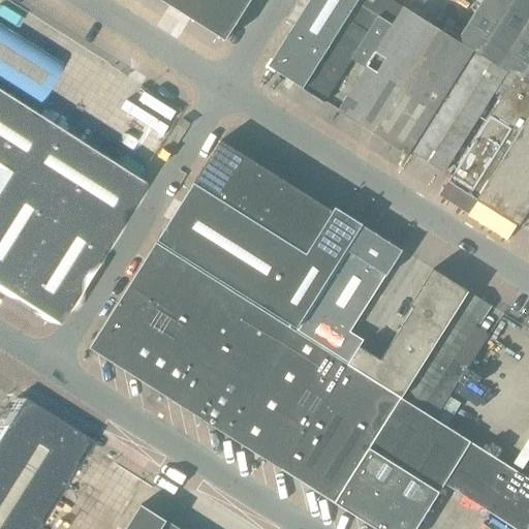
[(3,0),(0,0),(0,92),(37,117),(82,49),(3,0)]
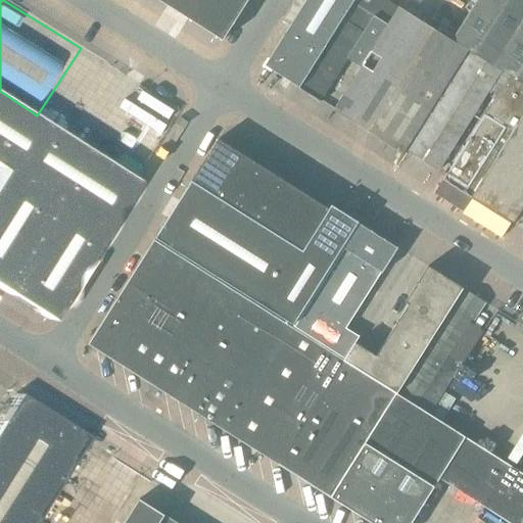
[(157,0),(223,41),(247,0),(157,0)]
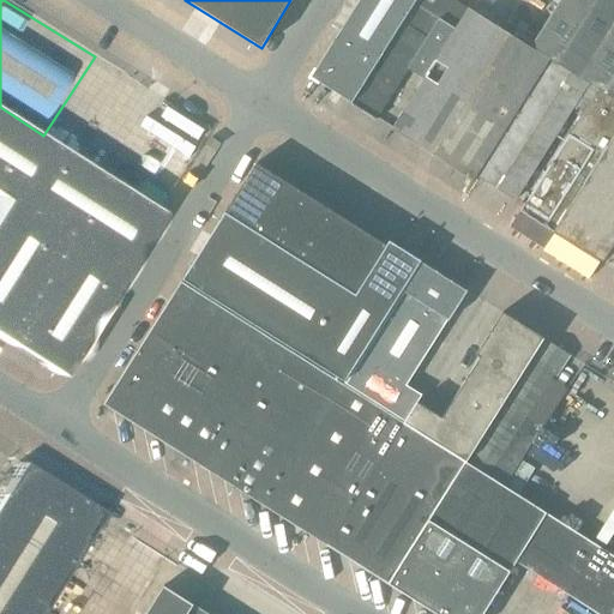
[(359,0),(309,78),(350,103),(415,0),(359,0)]
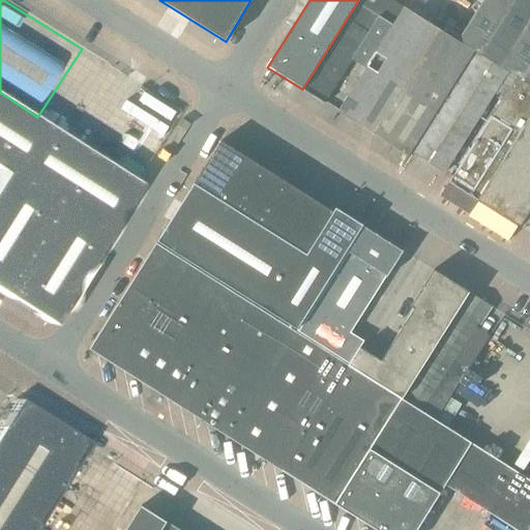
[(351,59),(364,68),(403,8),(389,0),(358,0),(302,89),(323,102),(351,59)]
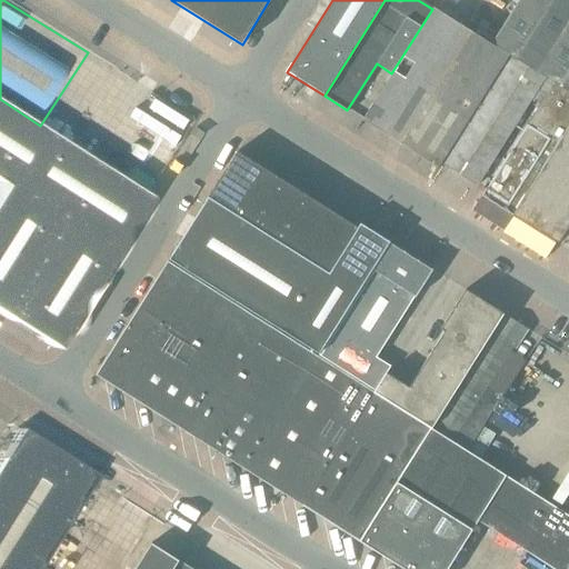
[(537,72),(568,20),(568,0),(519,0),(491,45),(510,56),(537,72)]
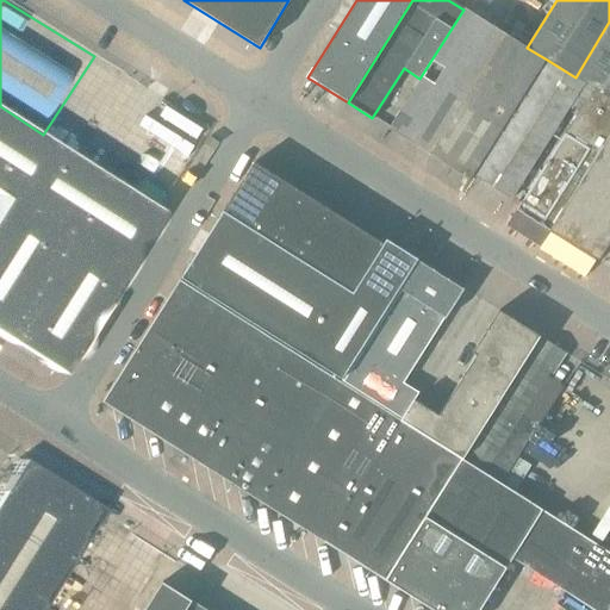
[(388,129),(470,179),(471,175),(473,176),(547,60),(527,48),(465,8),(464,10),(419,79),(388,129)]
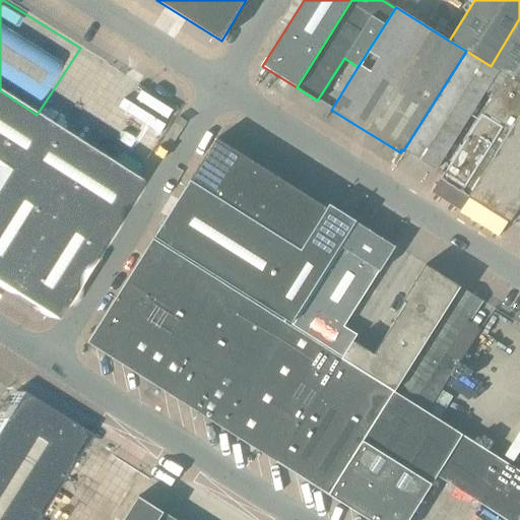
[(498,70),(505,75),(519,84),(519,18),(491,66),(498,70)]
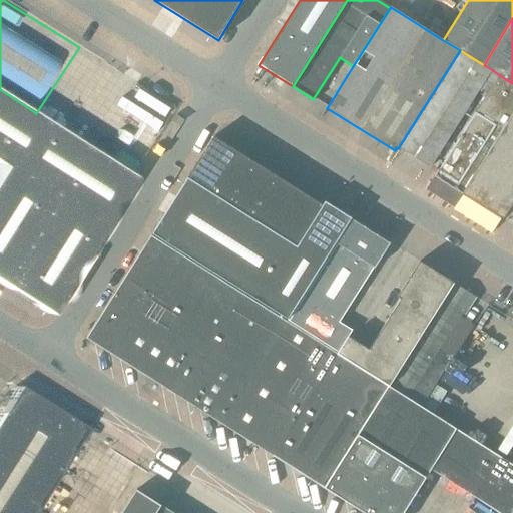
[(429,167),(491,69),(484,65),(460,50),(398,148),(429,167)]
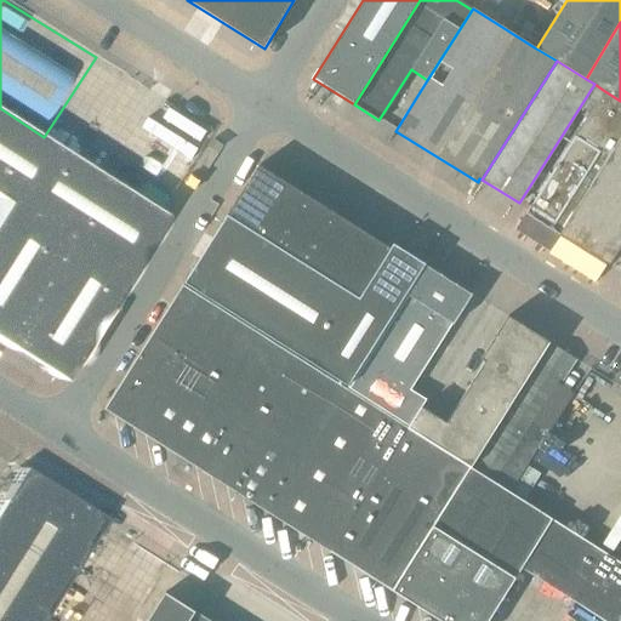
[(620,135),(620,101),(603,90),(516,229),(545,248),(548,240),(553,243),(620,135)]
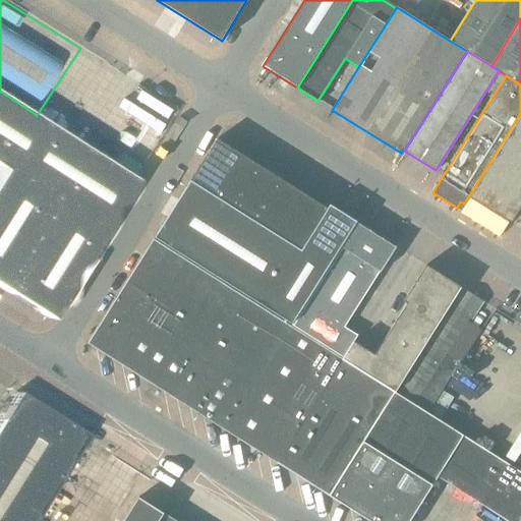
[(133,180),(0,95),(0,288),(46,317),(133,180)]
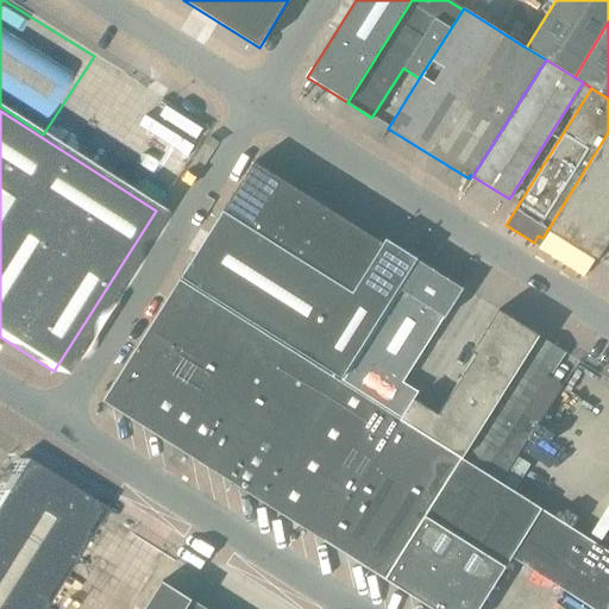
[(594,157),(608,165),(608,132),(608,133),(594,157)]
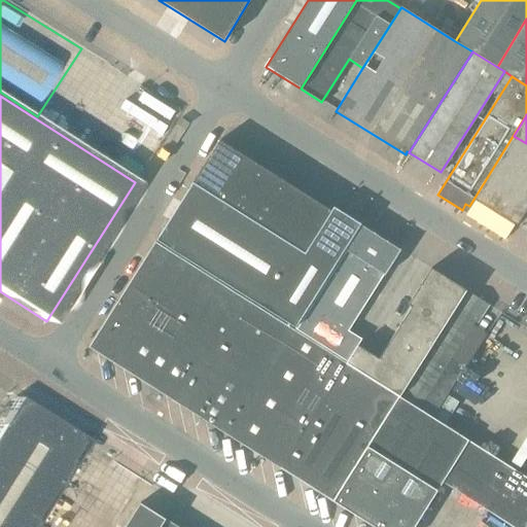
[(526,172),(526,143),(514,136),(501,156),(522,170),(526,172)]
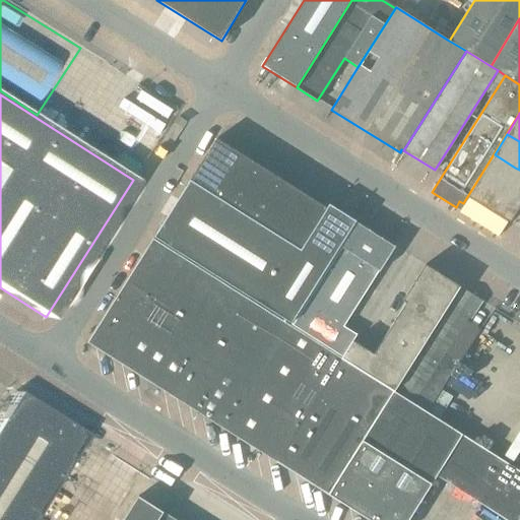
[(239,152),(216,139),(191,179),(213,193),(239,152)]
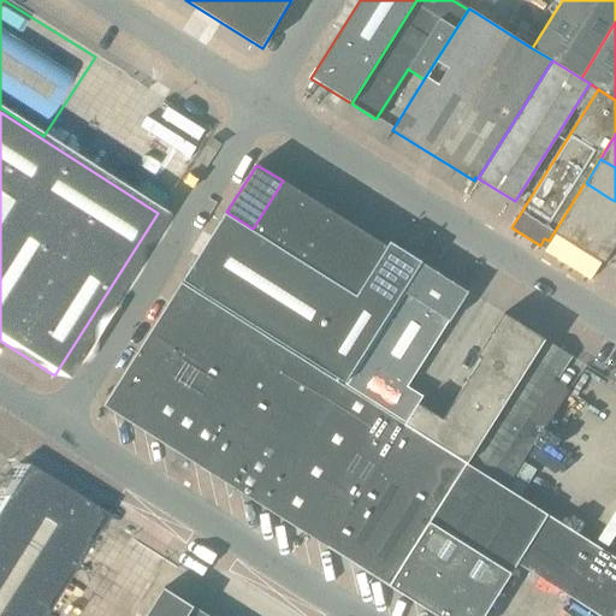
[(308,197),(283,181),(253,229),(278,244),(308,197)]
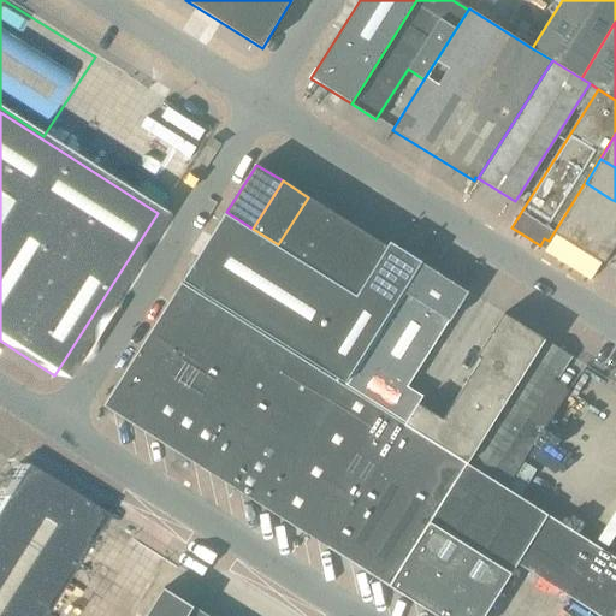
[(555,232),(579,248),(610,199),(586,183),(555,232)]
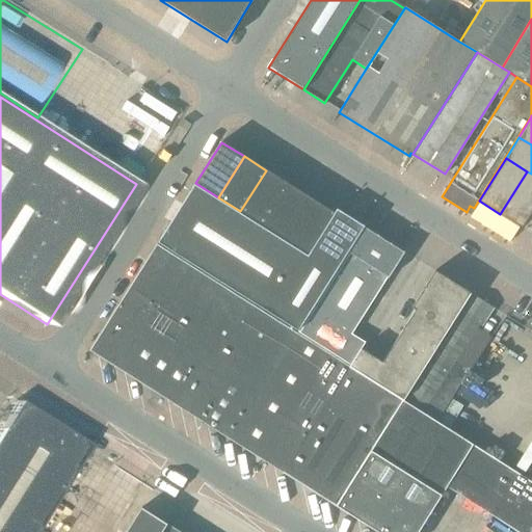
[(262,225),(288,184),(266,170),(240,211),(262,225)]
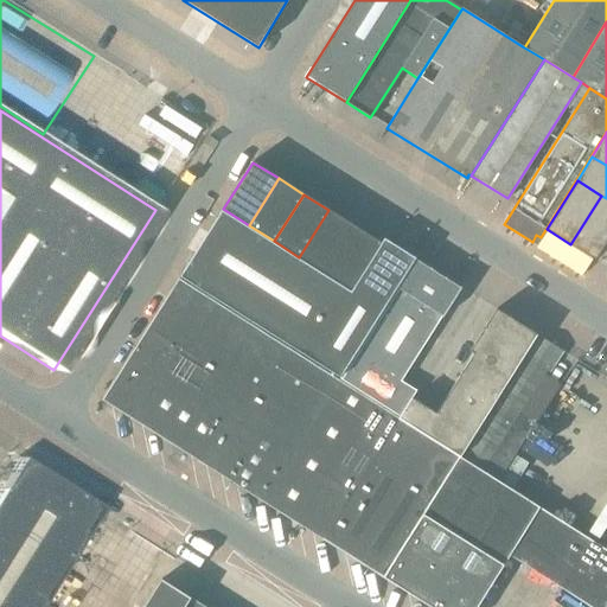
[(570,244),(594,260),(606,238),(606,198),(601,196),(570,244)]
